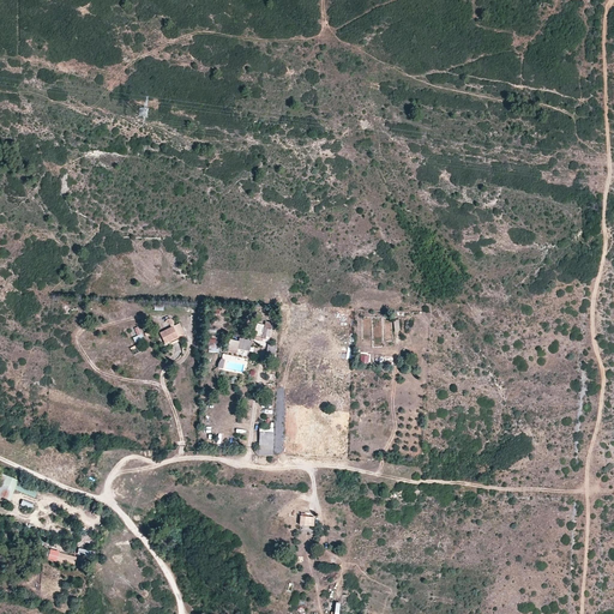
[(253,339),(259,341),(260,337),(262,338),(270,341),(272,330),(271,330),(272,324),(265,321),(265,325),(257,324),(253,339)]
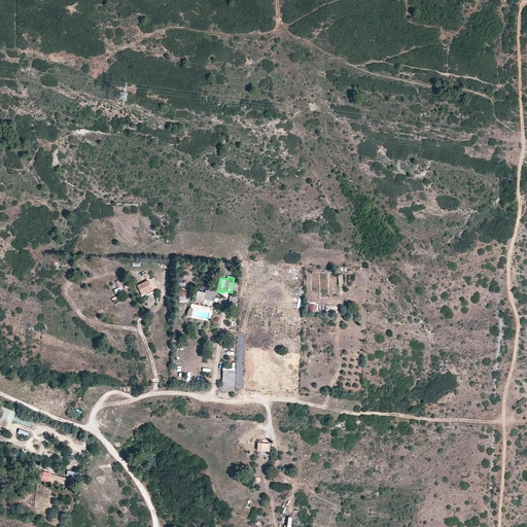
[(151,280),(137,287),(141,295),(152,289),(155,288),(151,280)]
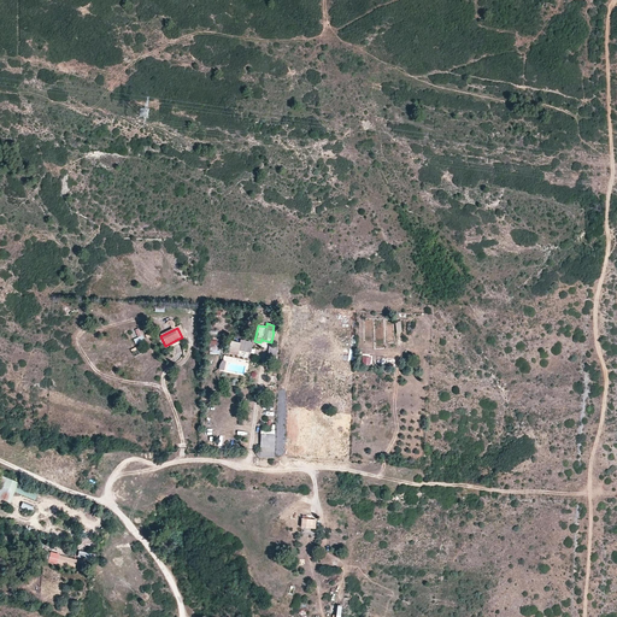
[(251,353),(253,342),(240,339),(239,351),(251,353)]
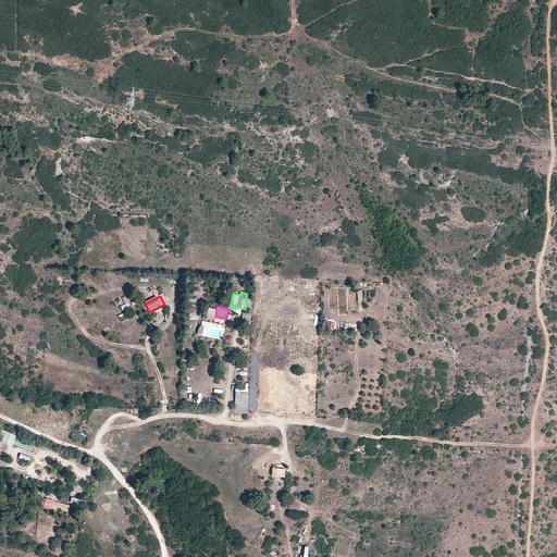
[(244,311),(243,323),(250,323),(251,312),(244,311)]
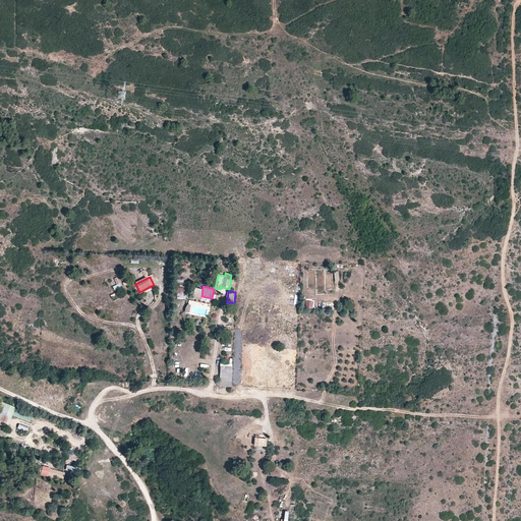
[(232,388),(233,368),(221,367),(221,387),(232,388)]
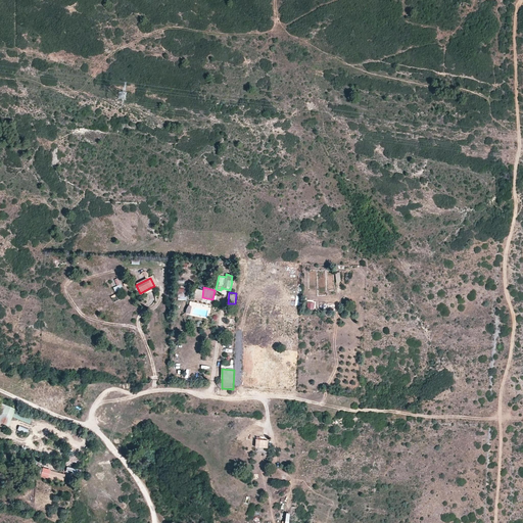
[(31,425),(34,418),(16,411),(13,419),(31,425)]
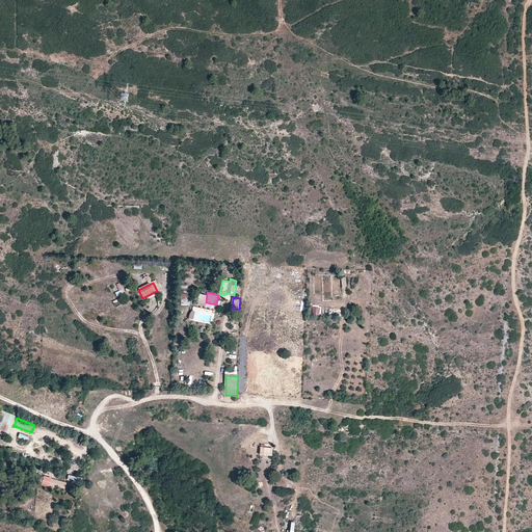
[(260,446),(260,455),(271,456),(272,448),(266,448),(266,446),(260,446)]
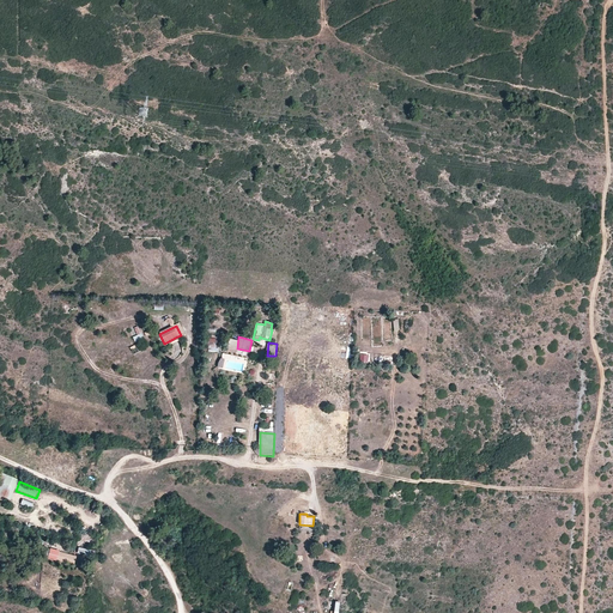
[(90,545),(95,538),(90,534),(85,542),(90,545)]
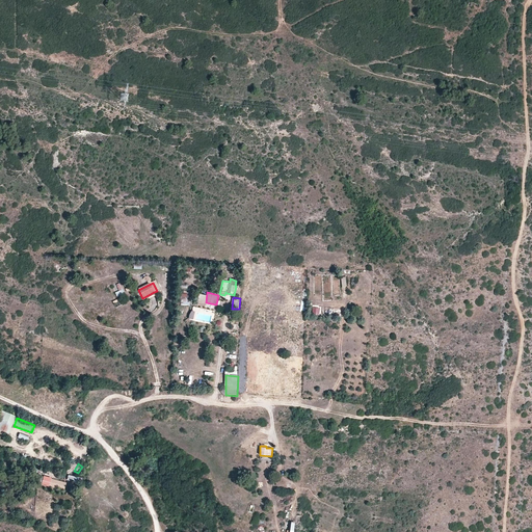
[(51,479),(49,486),(64,490),(67,483),(51,479)]
